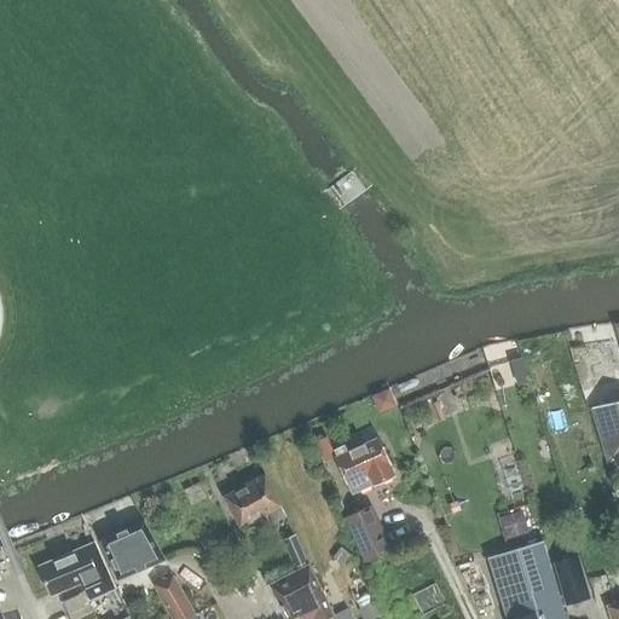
[(600,405),(589,409),(606,462),(615,458),(618,469),(618,399),(609,403),(600,405)]
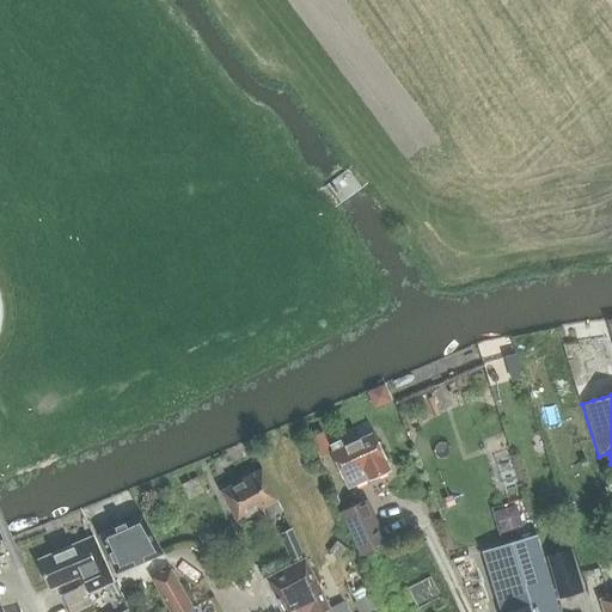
[(320,432),(308,438),(317,458),(330,452),(320,432)]
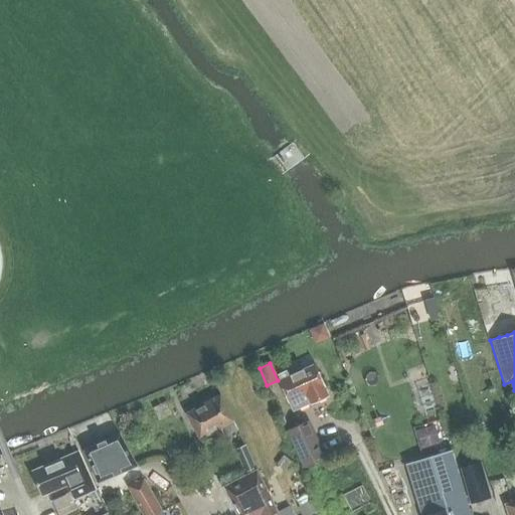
[(292,411),(327,395),(313,365),(278,380),(292,411)]
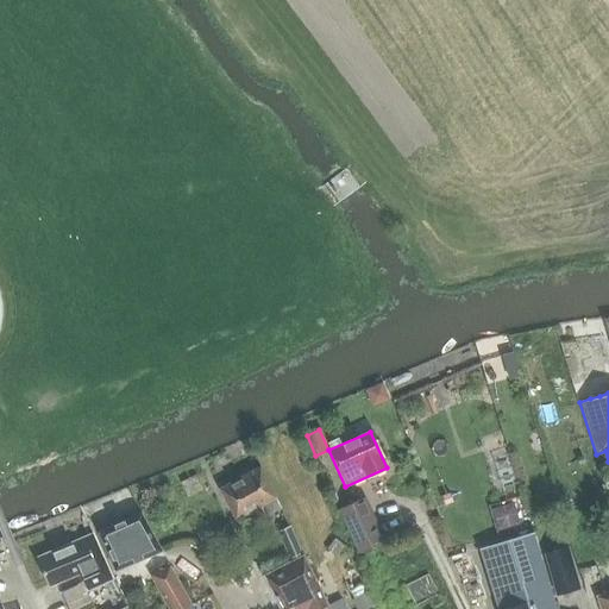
[(265,518),(281,509),(261,469),(219,489),(234,520),(261,508),(265,518)]
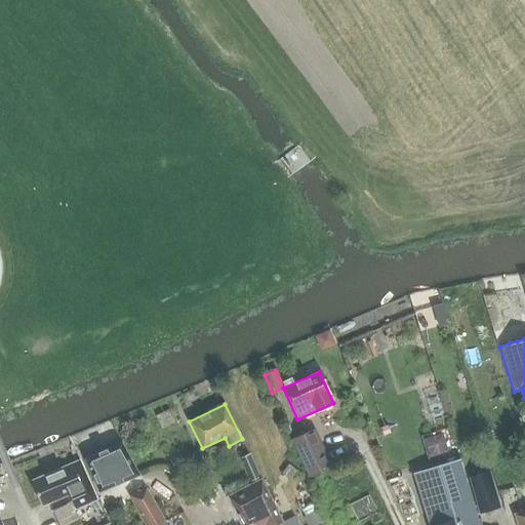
[(332,467),(314,428),(290,439),(308,478),(332,467)]
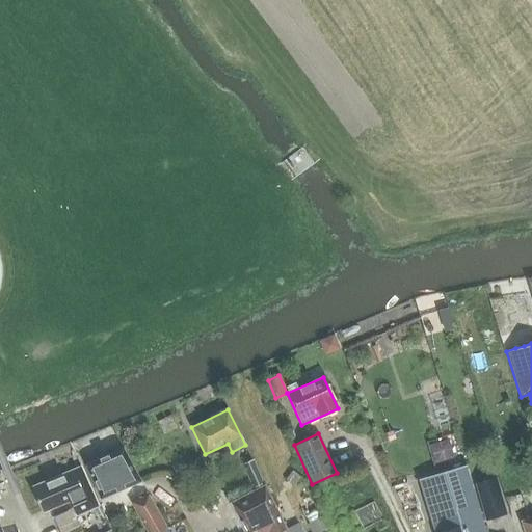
[(123,448),(85,464),(100,499),(131,484),(140,481),(123,448)]
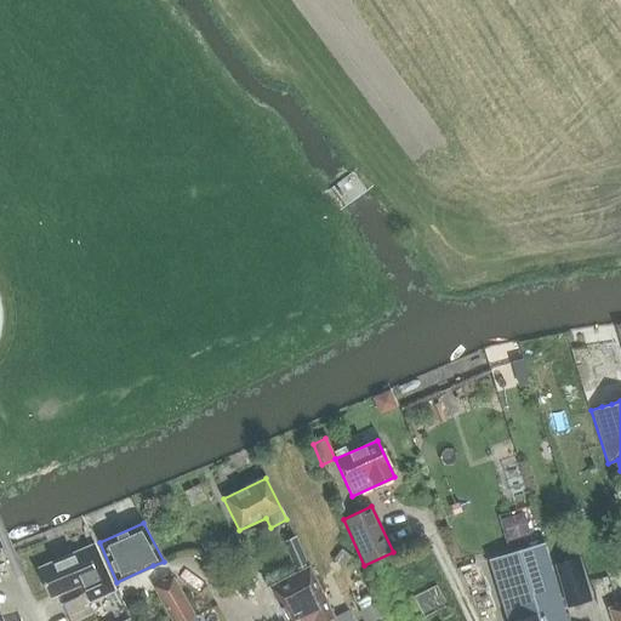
[(307,564),(295,536),(281,541),(294,569),(307,564)]
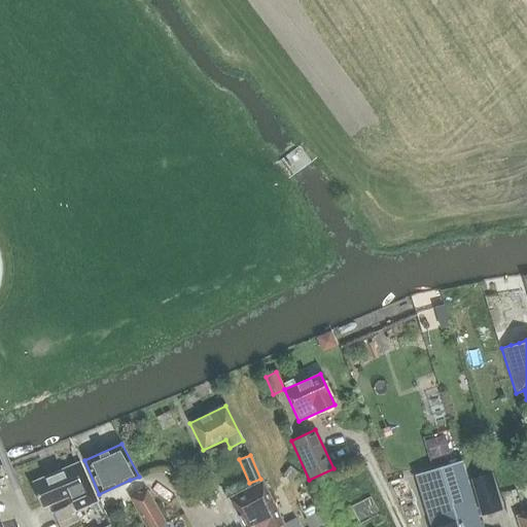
[(481,526),(461,460),(414,475),(430,526),(481,526)]
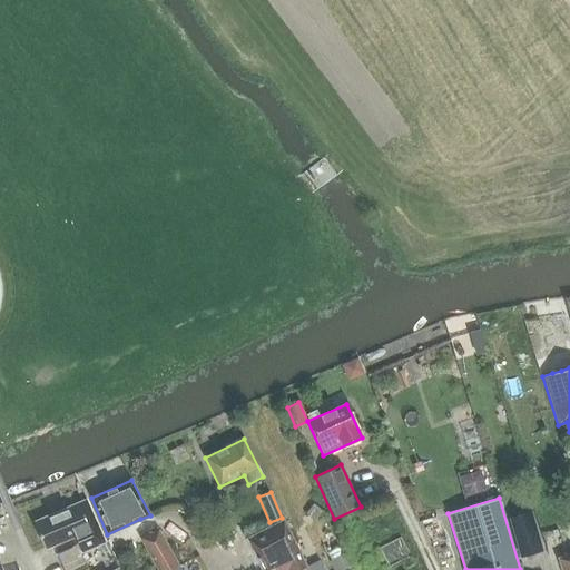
[(87,500),(35,522),(46,549),(75,536),(81,552),(105,542),(87,500)]
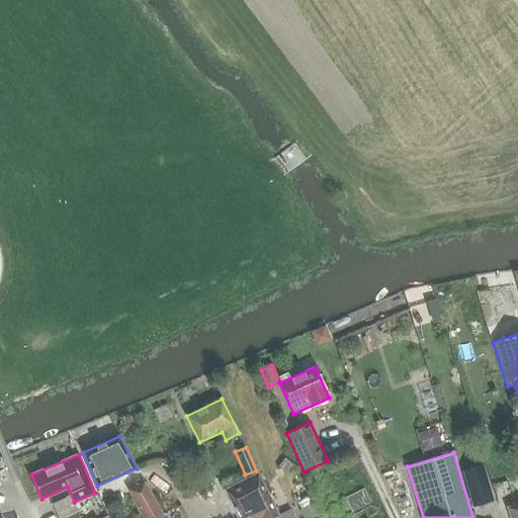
[(292,464),(284,457),(276,466),(284,473),(292,464)]
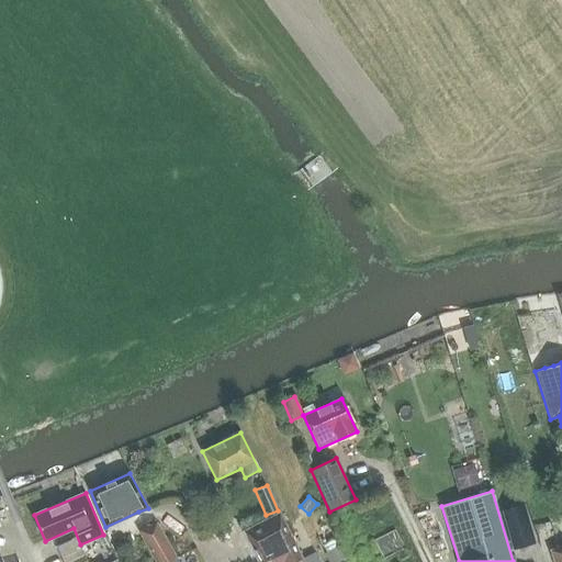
[(535,543),(524,504),(501,510),(512,550),(535,543)]
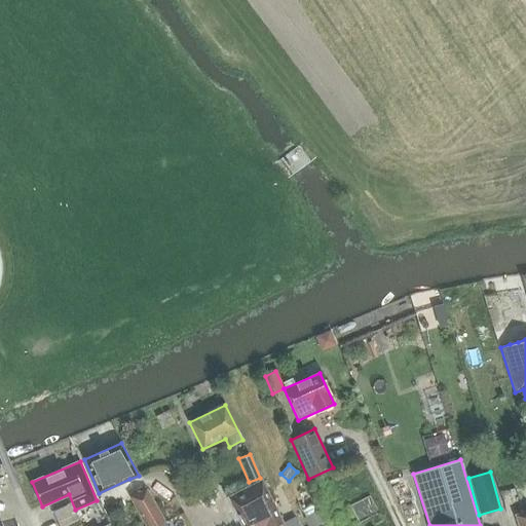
[(273,525),(282,522),(280,521),(270,500),(271,499),(262,480),(229,496),(238,516),(236,517),(240,525),(273,525)]
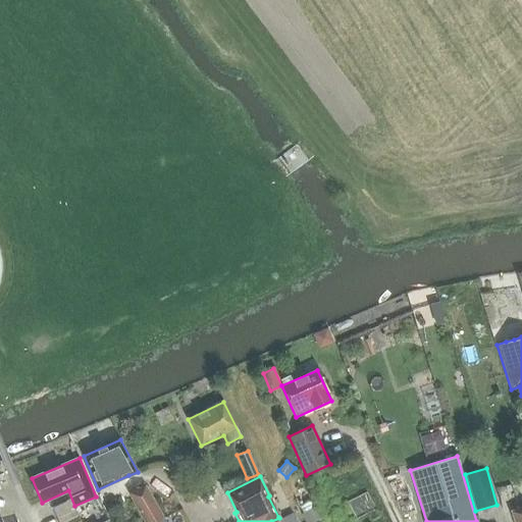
[(521,521),(521,483),(507,489),(514,512),(513,512),(516,521),(521,521)]
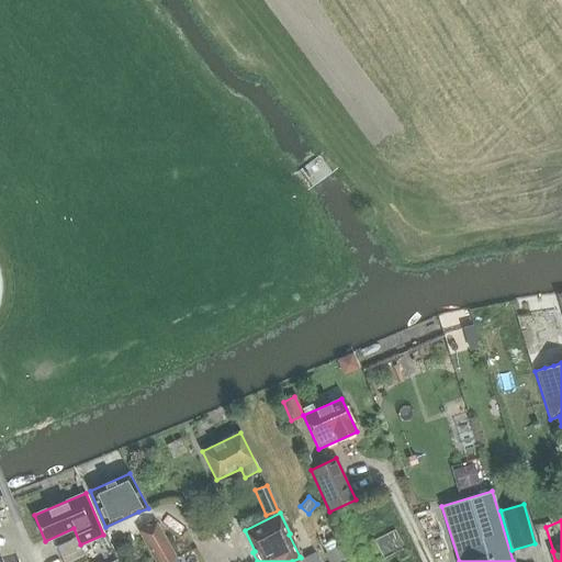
[(143,528),(141,536),(155,561),(168,561),(176,558),(156,523),(145,527),(143,528)]
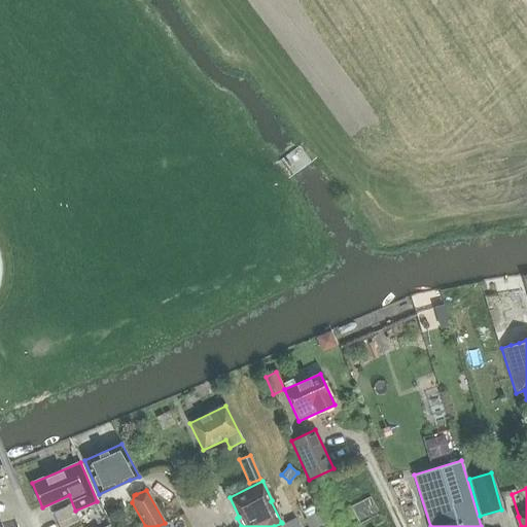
[(299,526),(294,518),(281,525),(282,526),(299,526)]
